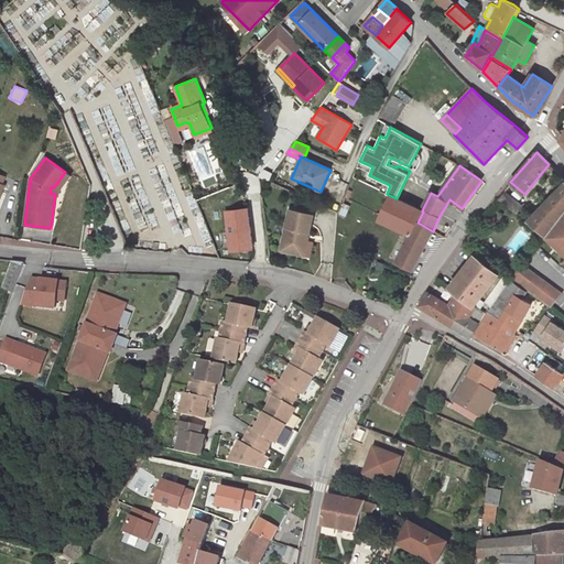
[(437,196),(457,169),(453,166),(447,174),(444,172),(434,185),(436,185),(431,193),(437,196)]
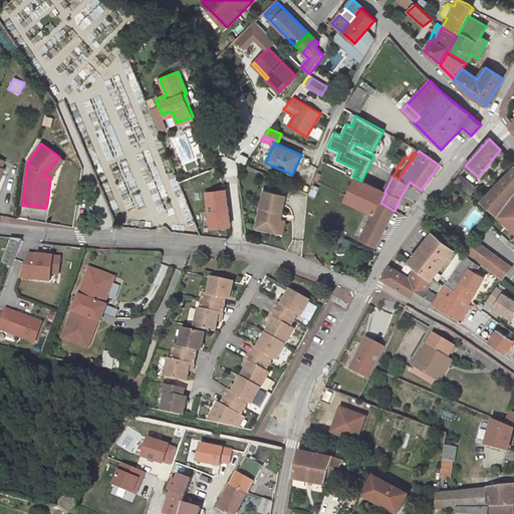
[(50,177),(50,178),(53,178),(54,173),(64,160),(59,157),(49,171),(46,171),(45,176),(50,177)]
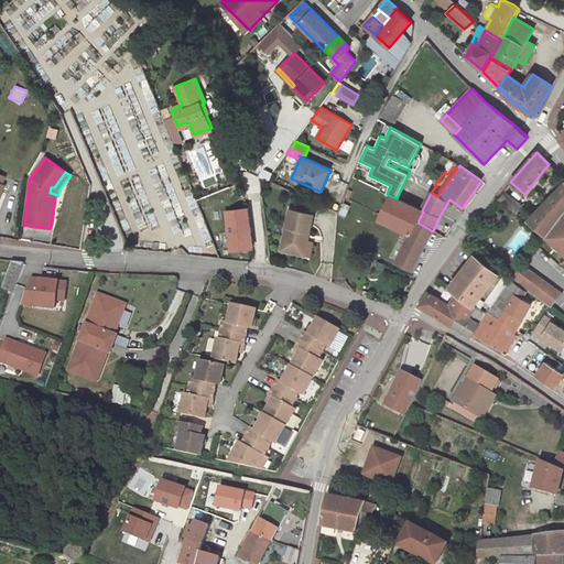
[(563,183),(528,221),(545,236),(563,210),(563,183)]
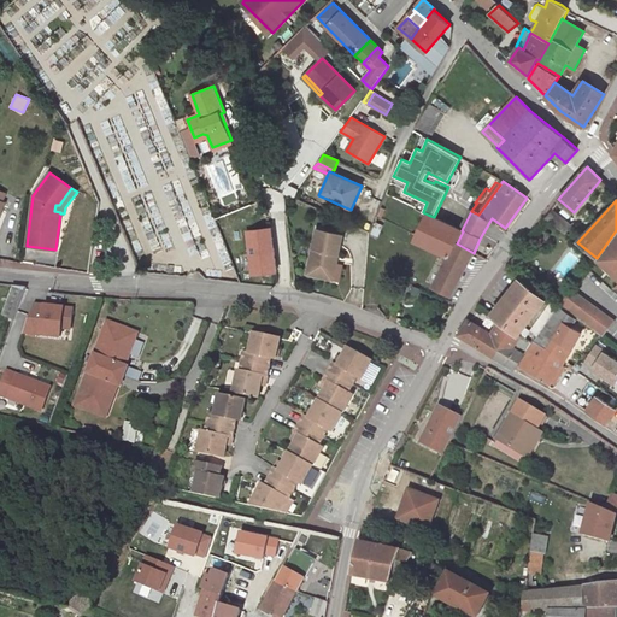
[(551,211),(546,218),(563,231),(569,224),(551,211)]
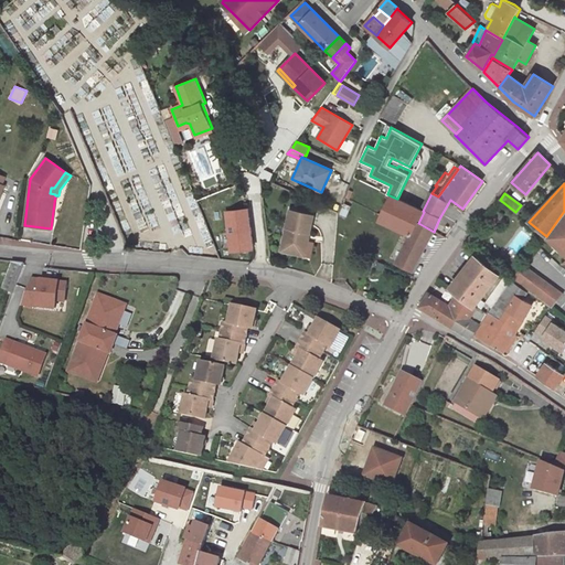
[(413,270),(434,232),(418,223),(424,212),(423,211),(397,199),(392,196),(380,221),(411,235),(397,263),(413,270)]
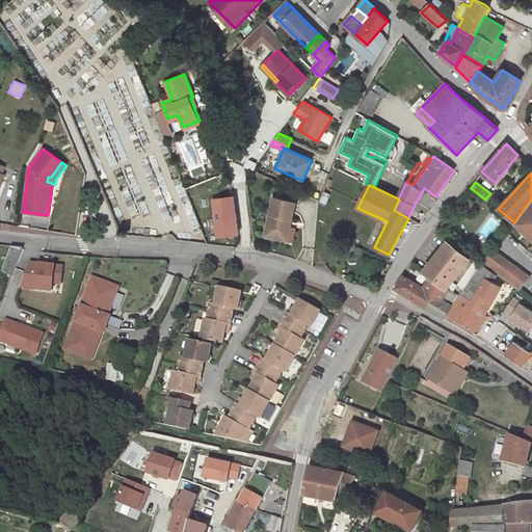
[(296,203),(273,197),(264,237),(283,241),(289,219),(292,220),(296,203)]
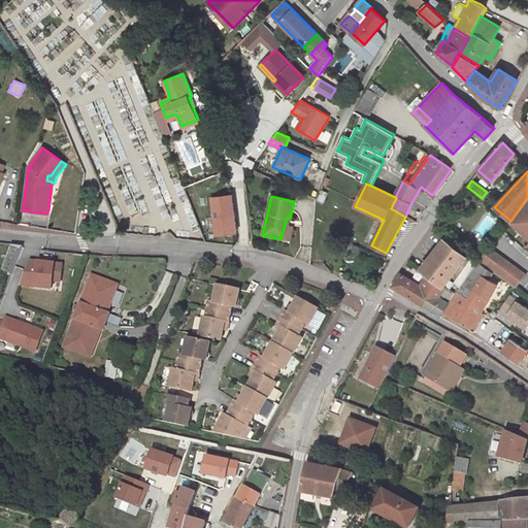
[(527,197),(510,221),(517,226),(519,225),(527,233),(526,234),(527,236),(527,197)]
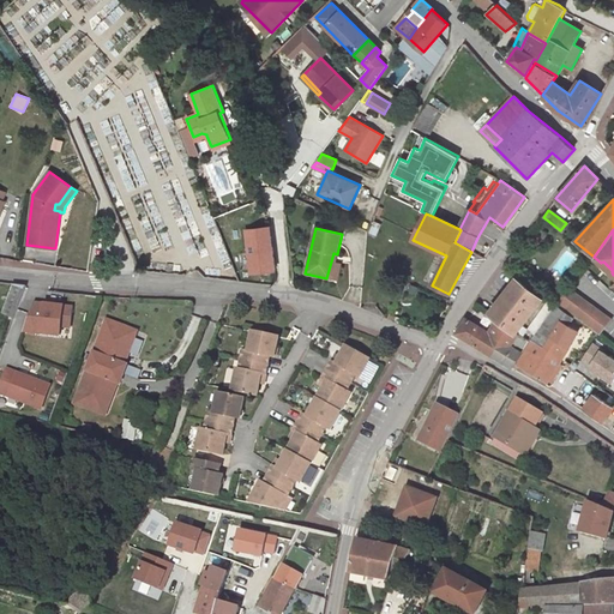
[(333,253),(326,278),(331,280),(337,254),(333,253)]
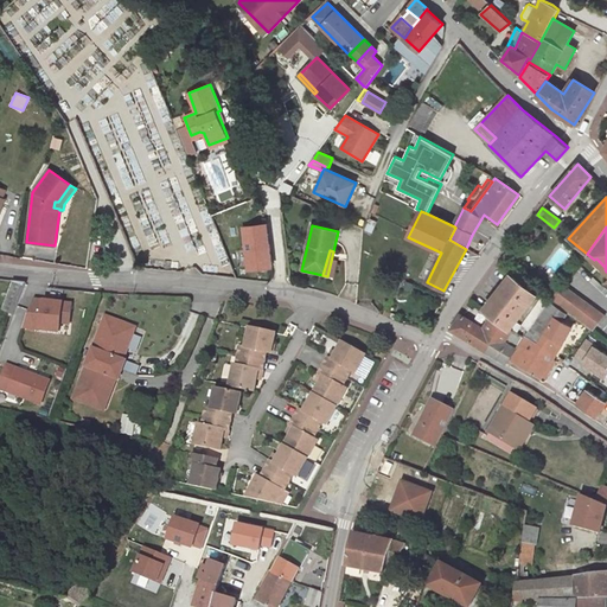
[(513,276),(486,310),(492,314),(511,328),(537,294),(513,276)]
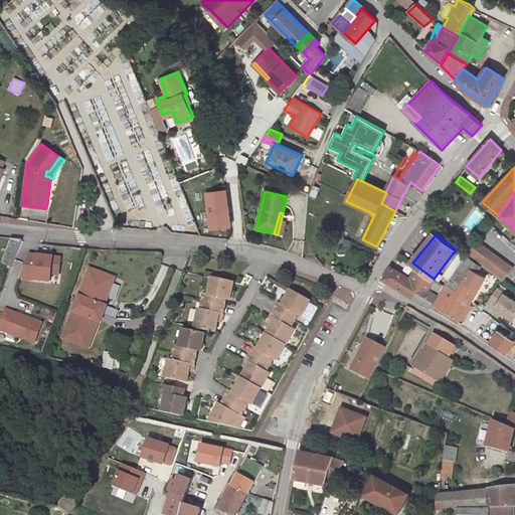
[(22,239),(11,238),(2,264),(11,267),(22,239)]
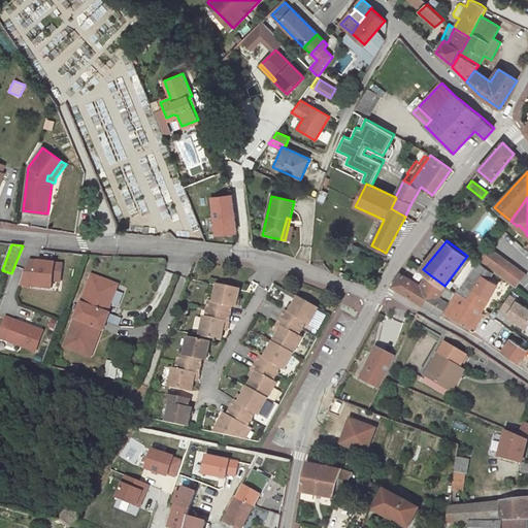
[(501,258),(489,246),(479,262),(493,271),(506,279),(516,287),(526,275),(515,265),(514,266),(502,257),(501,258)]
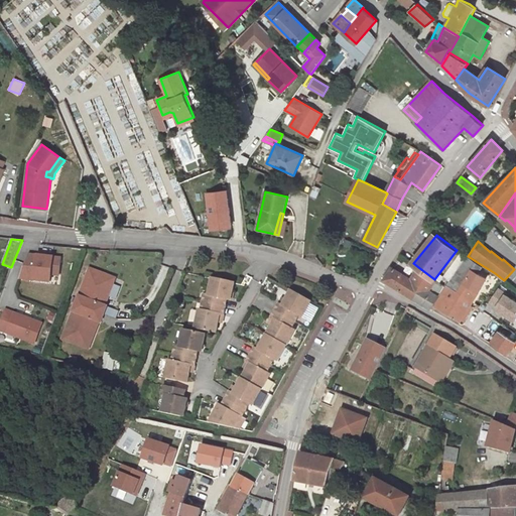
[(51,276),(60,277),(61,256),(24,254),(22,281),(51,282),(51,276)]
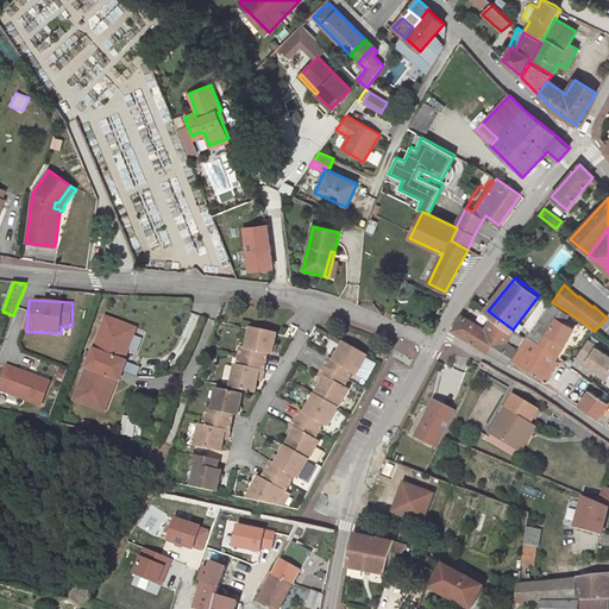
[(552,302),(550,305),(531,332),(527,337),(528,338),(528,337),(539,344),(546,334),(556,318),(564,322),(569,313),(552,302)]
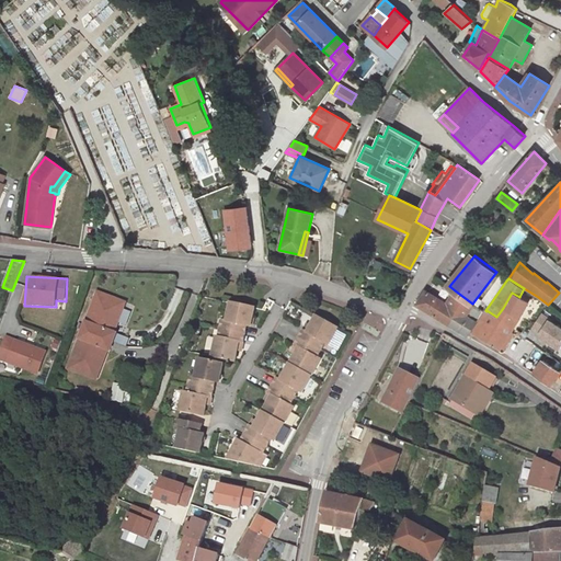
[(447,304),(426,290),(418,305),(450,325),(459,311),(466,316),(473,306),(473,305),(472,304),(455,290),(447,304)]
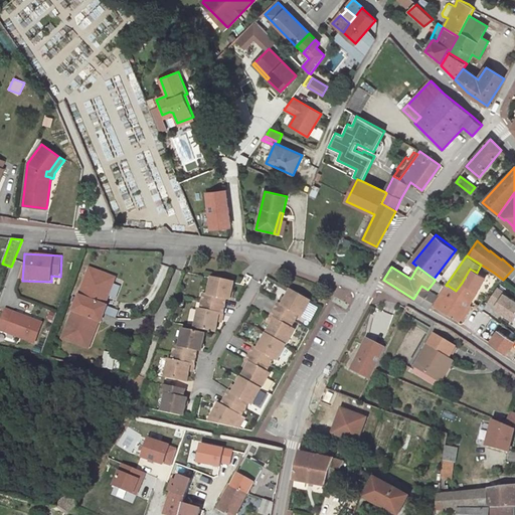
[(90,268),(88,273),(114,282),(115,278),(90,268)]
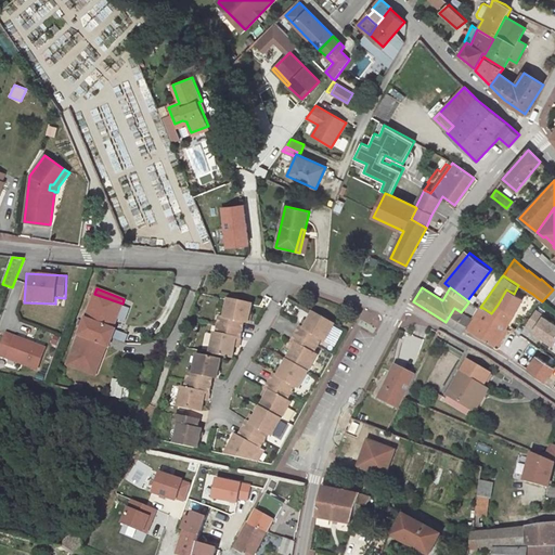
[(514,294),(506,289),(498,305),(491,313),(508,323),(523,299),(514,294)]
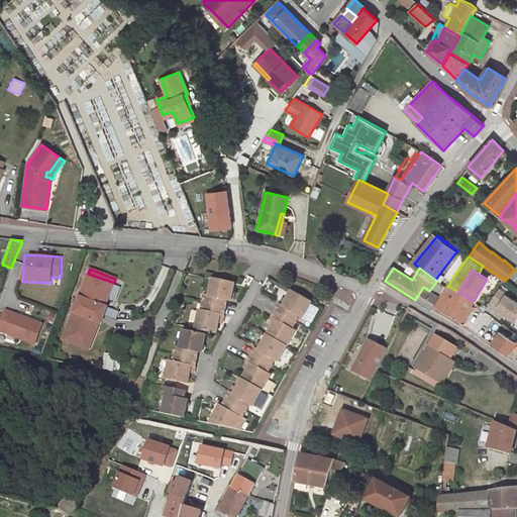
[(114,283),(88,274),(76,304),(104,315),(107,307),(105,306),(114,283)]
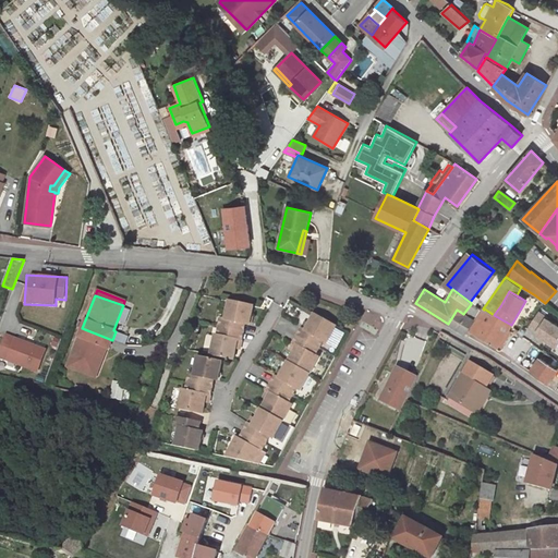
[(221,318),(219,327),(244,332),(245,324),(250,325),(253,306),(229,301),(226,319),(221,318)]
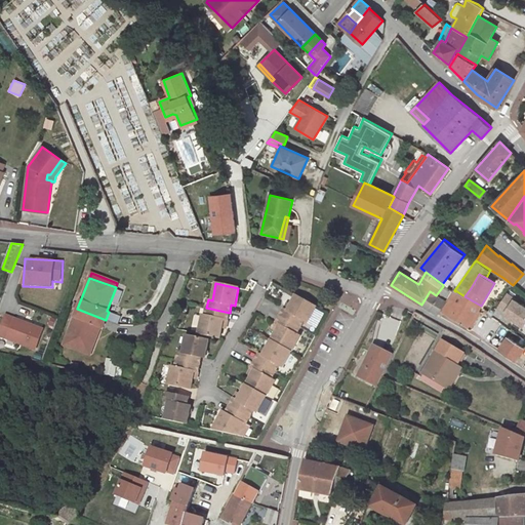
[(436,295),(430,291),(421,305),(438,314),(445,301),(451,291),(450,291),(451,290),(447,287),(447,289),(443,286),(436,295)]
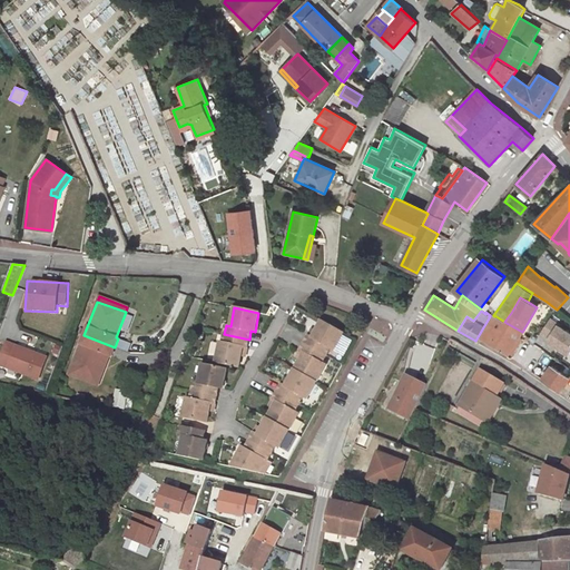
[(494,316),(481,338),(491,344),(508,355),(508,357),(508,359),(509,359),(511,359),(513,357),(513,355),(512,354),(511,353),(509,353),(522,332),(504,322),(494,315),(494,316)]
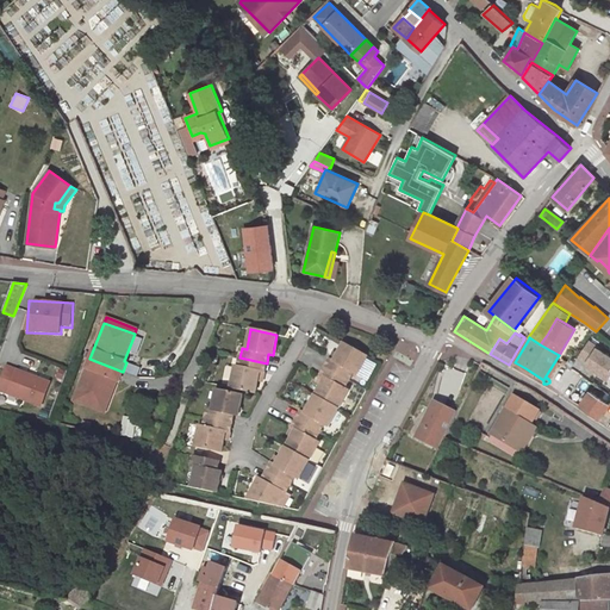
[(368,358),(344,343),(338,354),(335,361),(330,359),(325,367),(349,380),(354,373),(358,375),(368,358)]
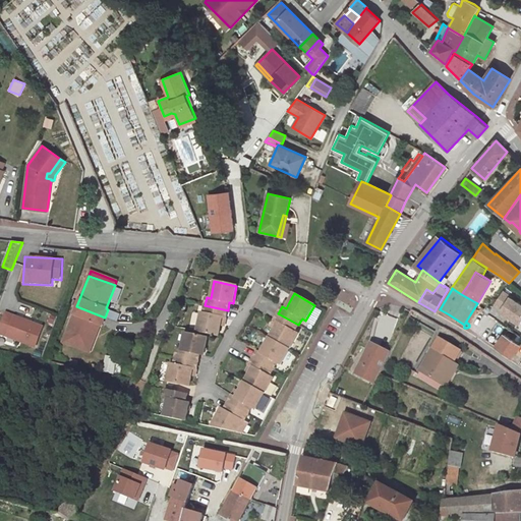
[(201,312),(197,331),(218,336),(221,324),(222,317),(226,319),(228,310),(205,305),(204,313),(201,312)]
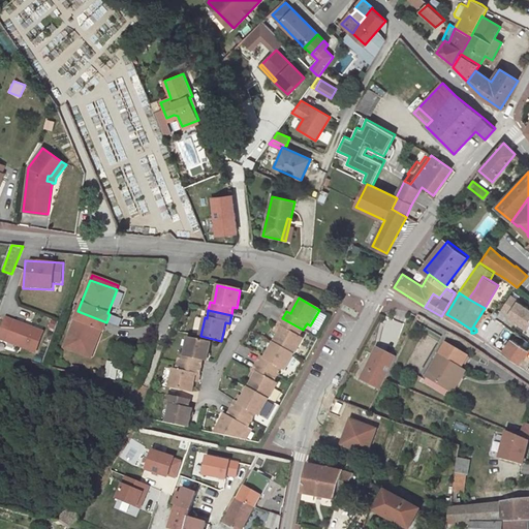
[(106,322),(78,311),(66,342),(92,352),(101,330),(103,330),(106,322)]
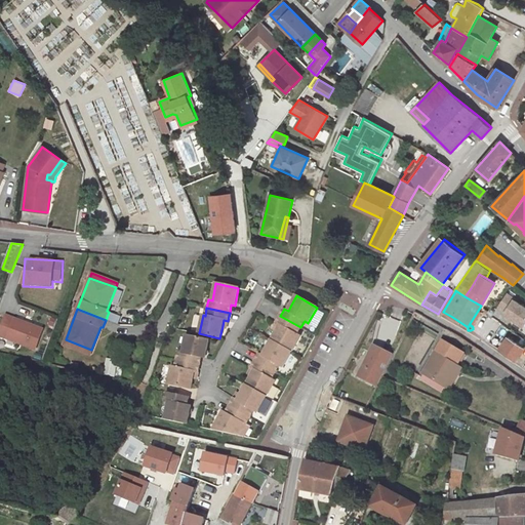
[(23,322),(6,316),(0,331),(0,335),(7,338),(36,350),(43,330),(32,326),(23,322)]
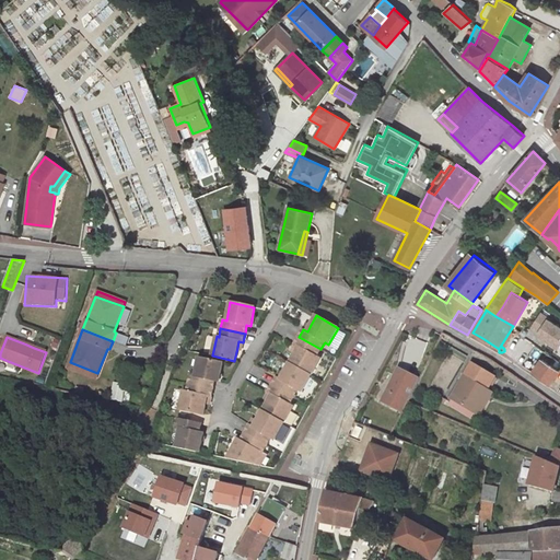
[(299,337),(295,345),(299,347),(295,353),(290,363),(311,375),(321,359),(317,357),(321,349),(299,337)]
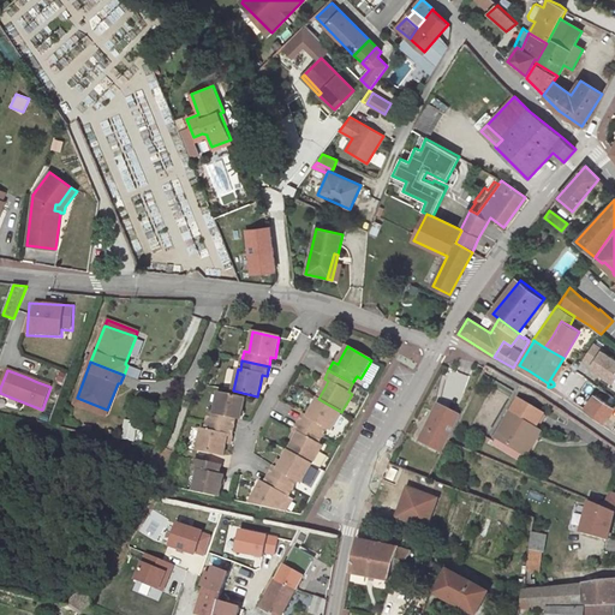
[(29,372),(27,377),(37,382),(40,376),(29,372)]
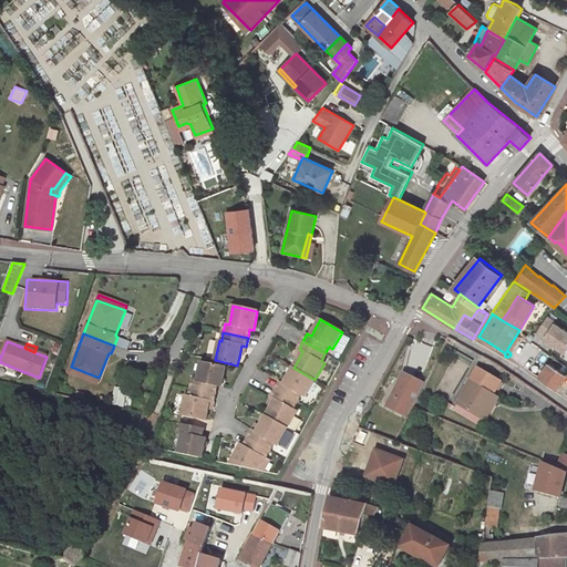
[(226,368),(202,362),(197,381),(194,380),(192,389),(216,394),(218,385),(222,387),(226,368)]
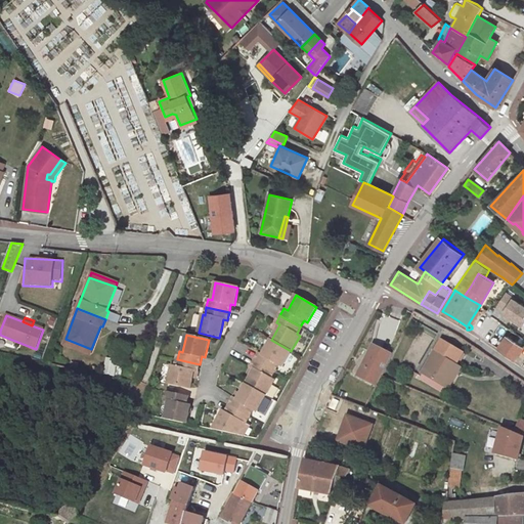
[(523,347),(508,337),(498,349),(515,360),(523,347)]
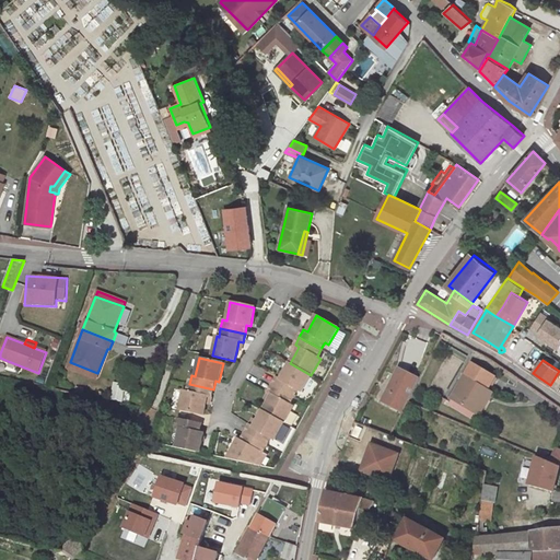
[(97,373),(70,362),(68,368),(96,378),(97,373)]
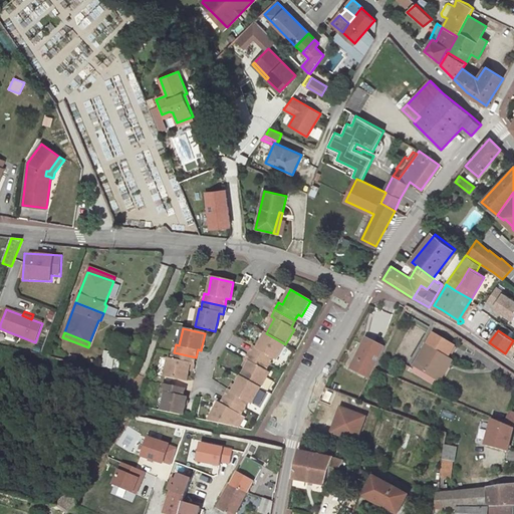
[(254,346),(250,353),(270,364),(274,358),(277,359),(285,344),(266,333),(261,342),(257,348),(254,346)]
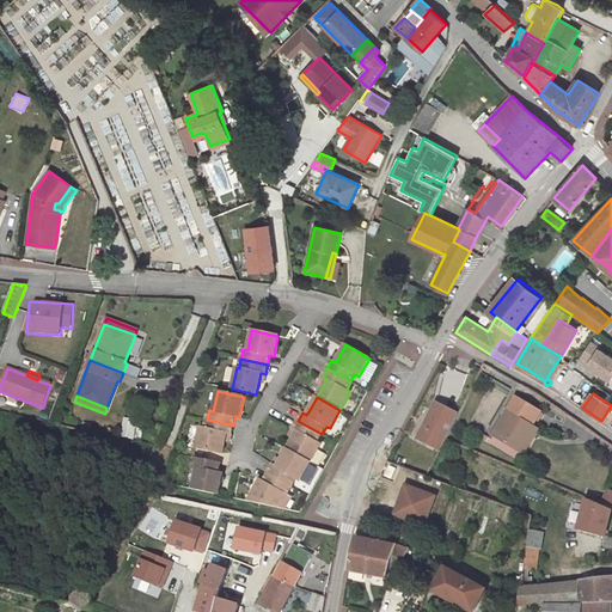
[(516,397),(494,435),(518,450),(532,427),(540,412),(516,397)]
